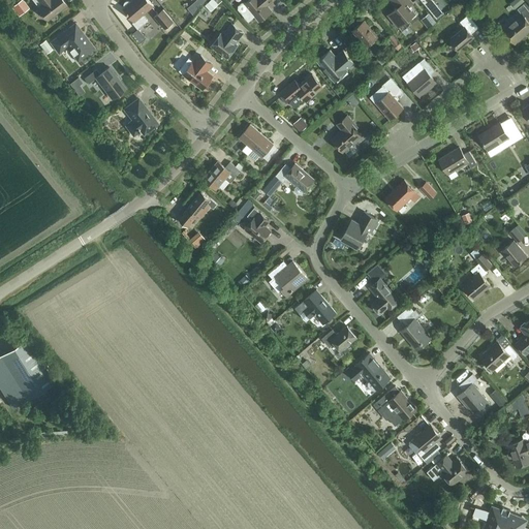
[(23,0),(19,0),(11,6),(19,16),(29,8),(23,0)]
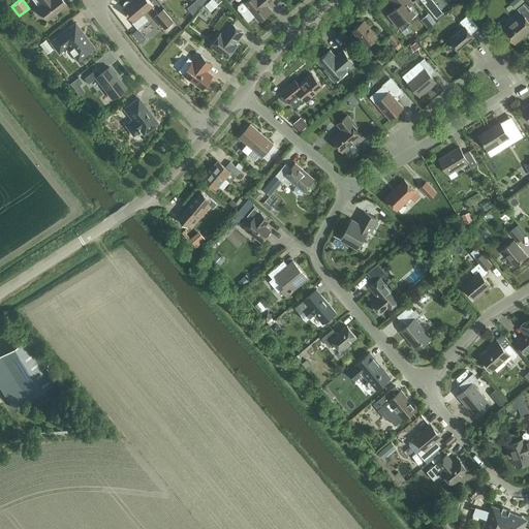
[(62,0),(32,0),(37,6),(48,20),(66,5),(62,0)]
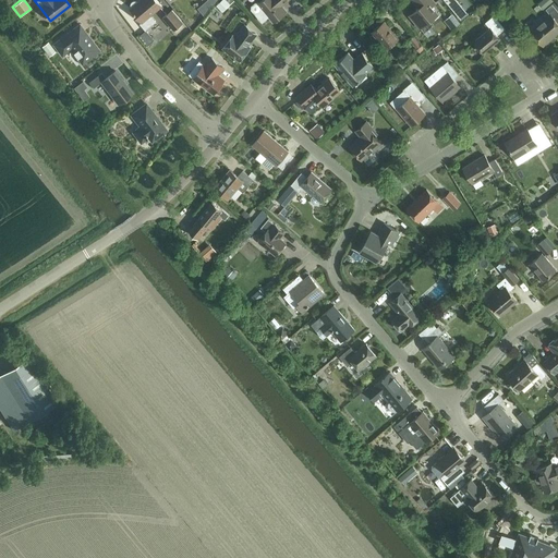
[(131,7),(131,8),(130,9),(142,22),(140,24),(145,29),(156,22),(150,15),(161,7),(156,0),(140,0),(137,2),(136,1),(135,1),(134,1),(133,1),(132,1),(132,2),(131,2),(131,3),(131,4),(131,5),(131,7)]
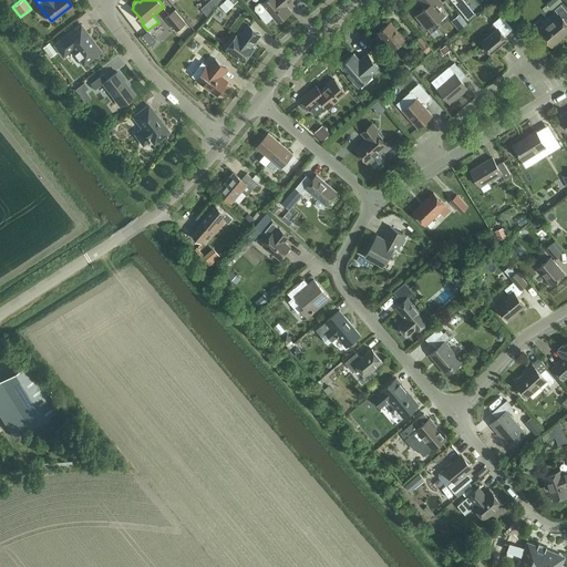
[(216,0),(213,8),(224,13),(230,0),(216,0)]
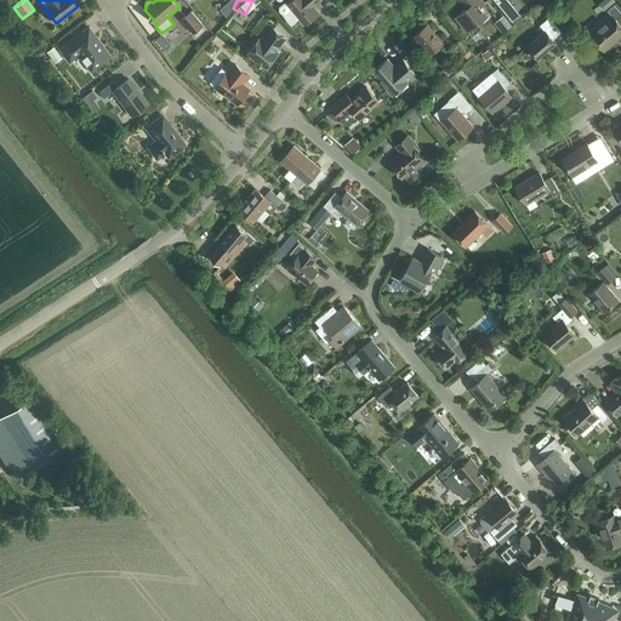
[(280,7),(280,10),(291,24),(298,18),(305,24),(318,12),(312,5),(314,3),(315,4),(319,0),(291,0),(288,4),(284,4),(280,7)]
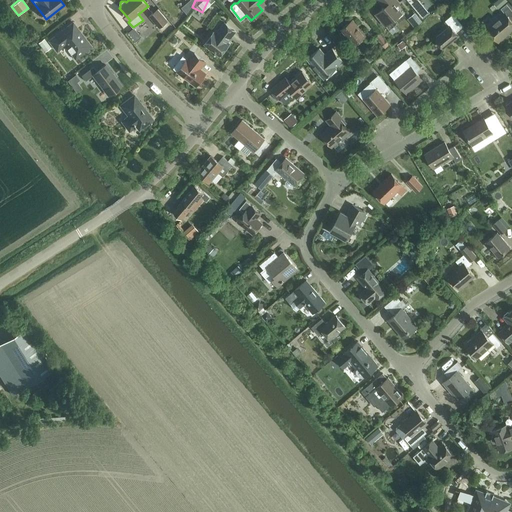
[(376,14),(385,25),(401,12),(395,4),(398,2),(396,0),(386,0),(389,3),(376,14)]
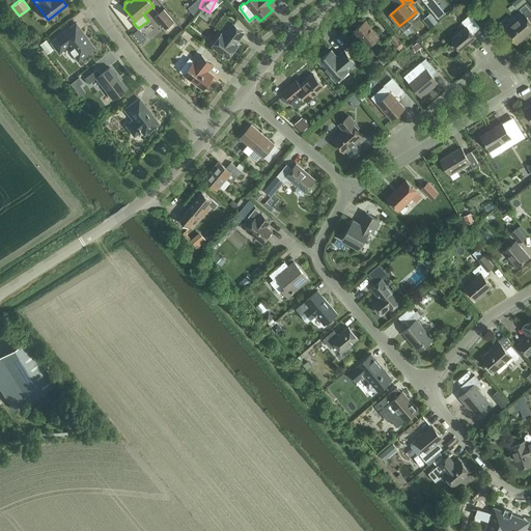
[(422,0),(439,19),(445,12),(435,0),(422,0)]
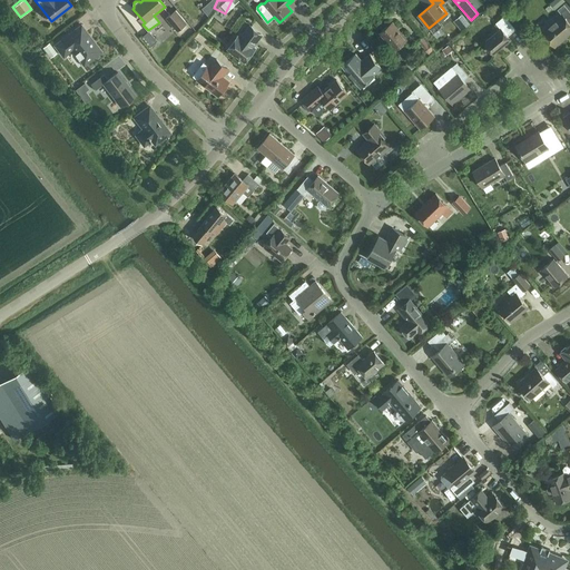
[(541,31),(554,47),(569,32),(569,23),(569,22),(569,11),(563,5),(558,10),(561,15),(541,31)]
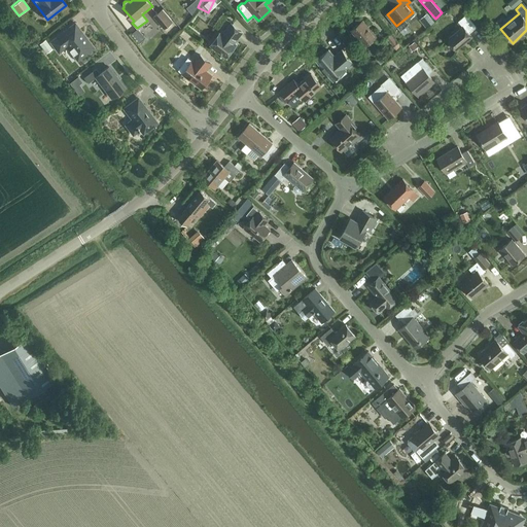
[(166,27),(169,30),(175,26),(171,22),(172,22),(162,9),(153,16),(164,28),(166,27)]
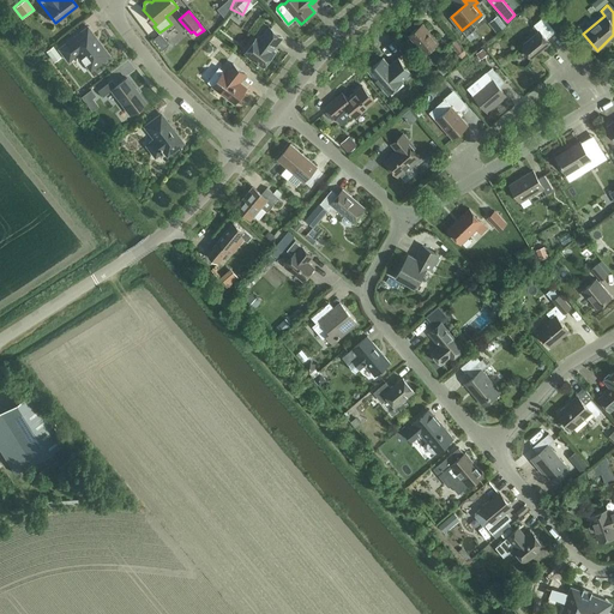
[(521,47),(531,59),(549,43),(547,40),(555,31),(543,17),(534,25),(539,31),(521,47)]
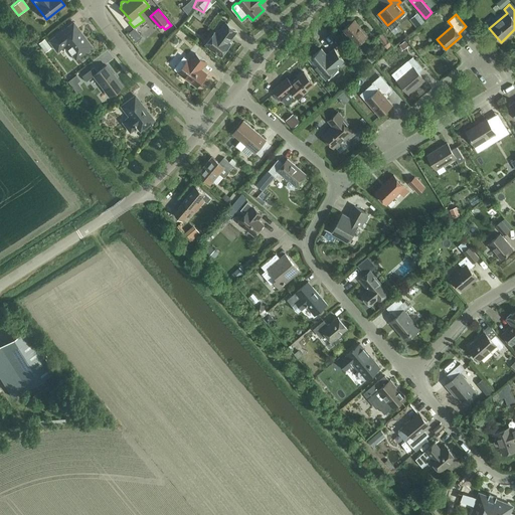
[(417,15),(412,19),(418,25),(422,21),(417,15)]
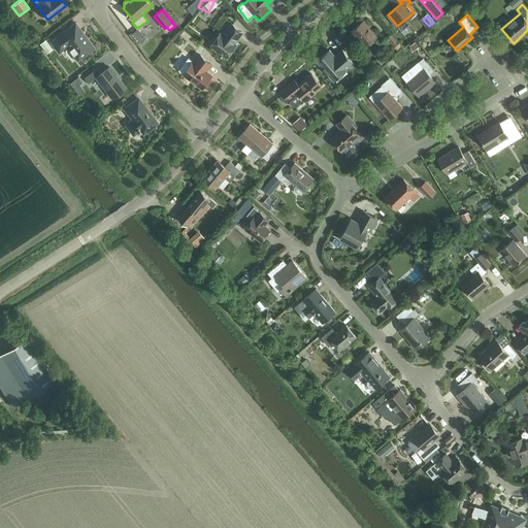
[(352,30),(364,45),(376,36),(363,21),(352,30)]
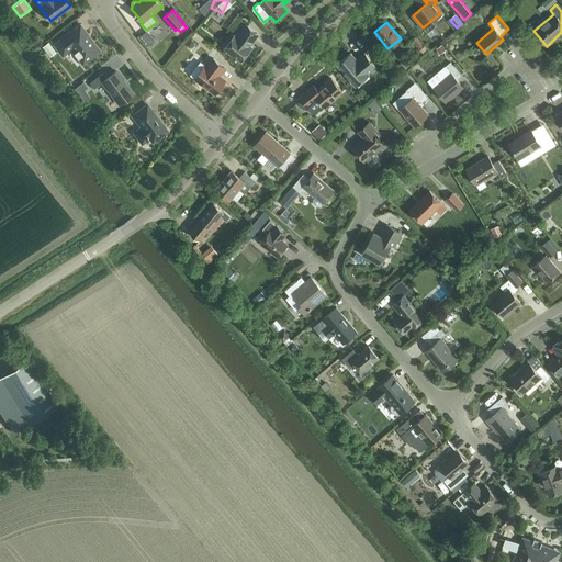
[(83,63),(100,51),(80,24),(54,44),(63,56),(72,47),(78,54),(77,57),(80,62),(83,62),(83,63)]
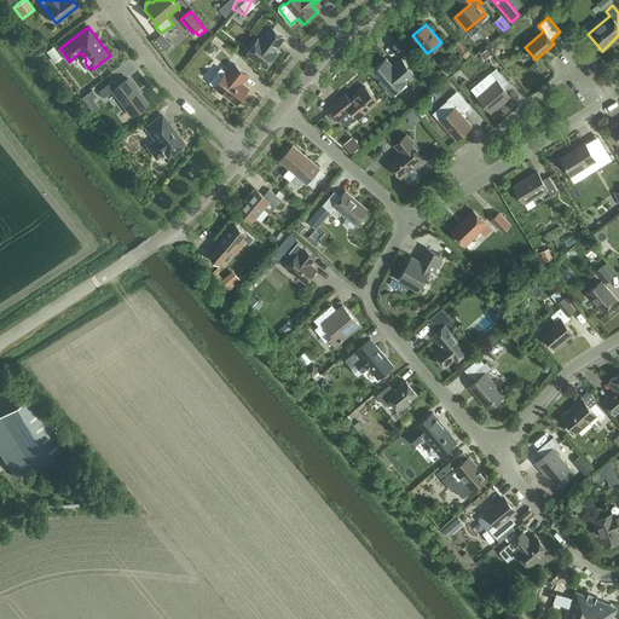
[(277,52),(275,51),(284,38),(272,28),(261,40),(259,39),(248,53),(266,67),(277,52)]
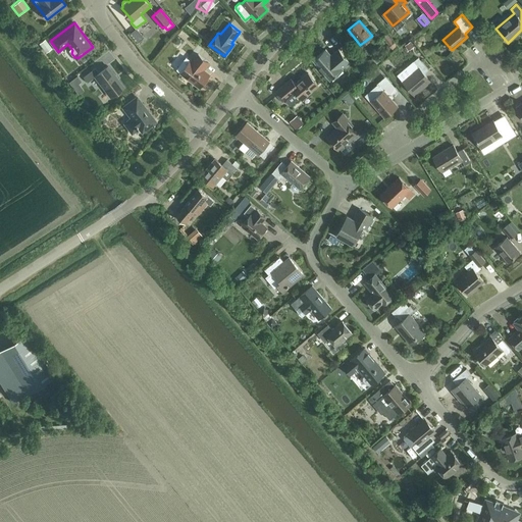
[(382,38),(394,50),(398,46),(386,34),(382,38)]
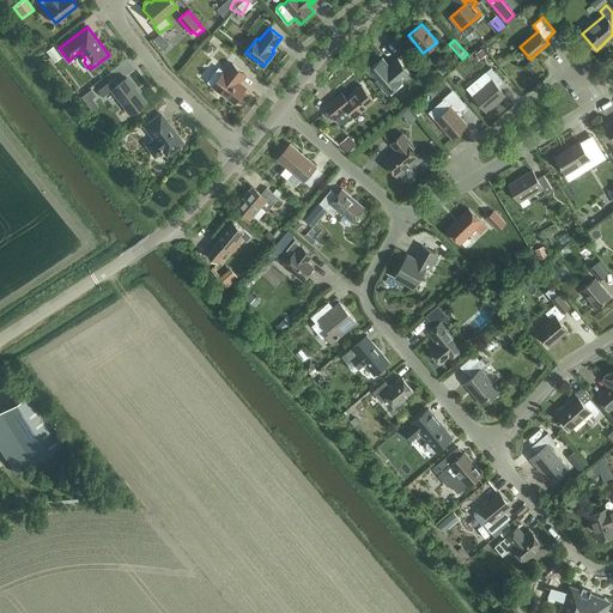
[(46,50),(50,58),(58,53),(53,46),(46,50)]
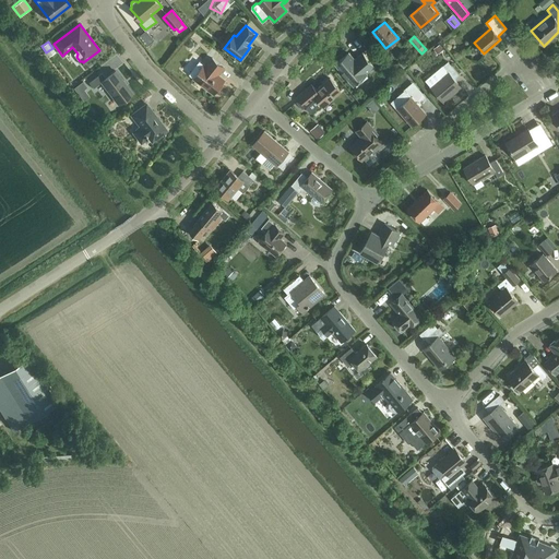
[(348,52),(335,63),(354,85),(367,73),(366,73),(375,66),(363,52),(355,59),(348,52)]
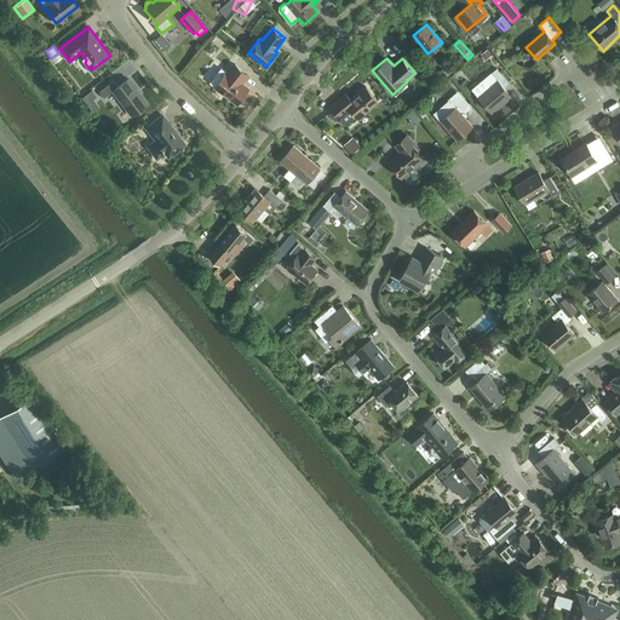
[(241,84),(248,74),(235,64),(228,74),(227,72),(214,86),(223,92),(222,93),(229,99),(230,98),(237,104),(248,89),(241,84)]
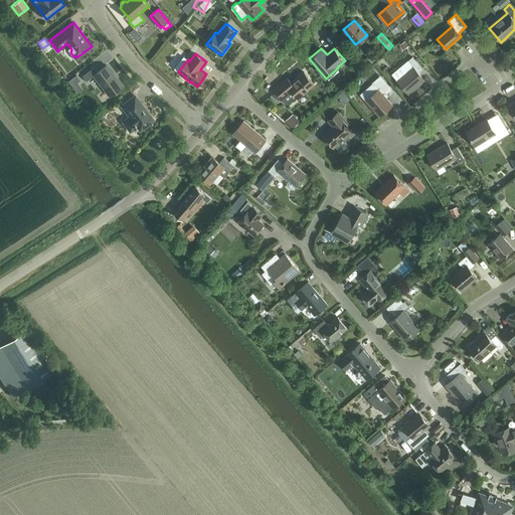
[(407,61),(392,74),(397,80),(408,94),(424,80),(418,72),(422,69),(412,57),(407,61)]
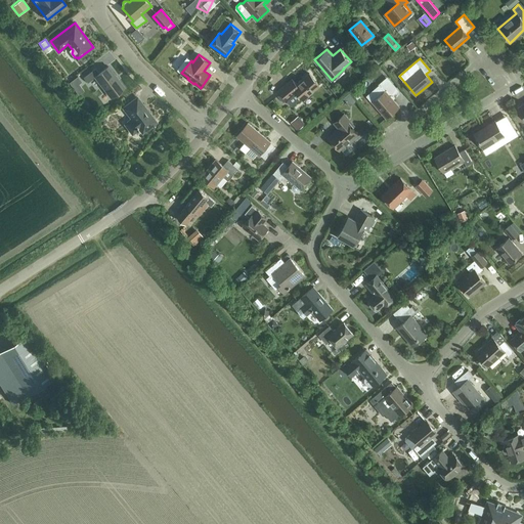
[(111,97),(124,87),(107,67),(99,73),(95,69),(83,77),(87,83),(94,77),(111,97)]
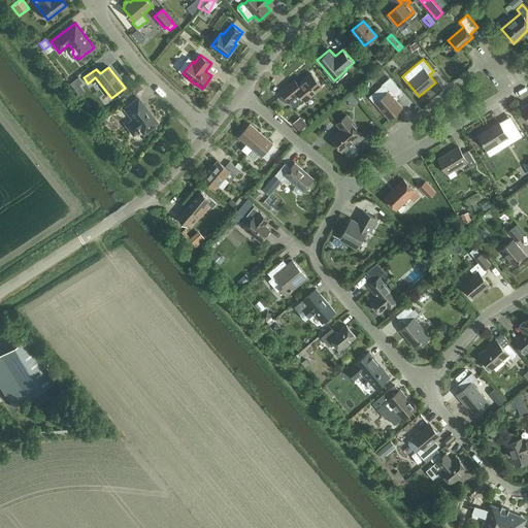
[(284,94),(281,96),(286,103),(289,100),(290,101),(299,93),(305,100),(322,86),(311,73),(298,85),(294,79),(282,91),(284,94)]
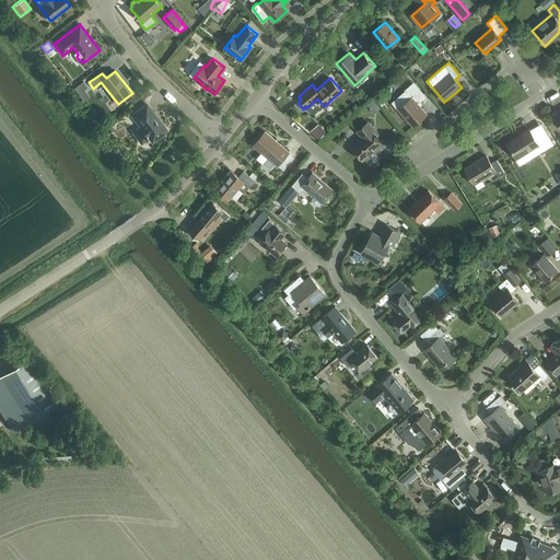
[(80,95),(88,89),(82,82),(74,88),(80,95)]
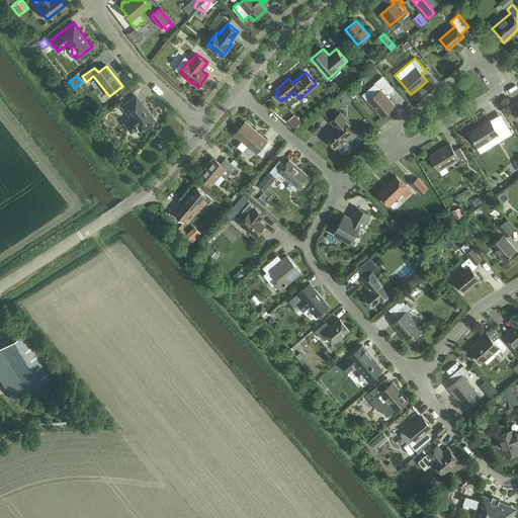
[(368,101),(381,116),(395,105),(383,93),(389,88),(380,79),(375,83),(375,84),(369,89),(369,91),(373,96),(368,101)]
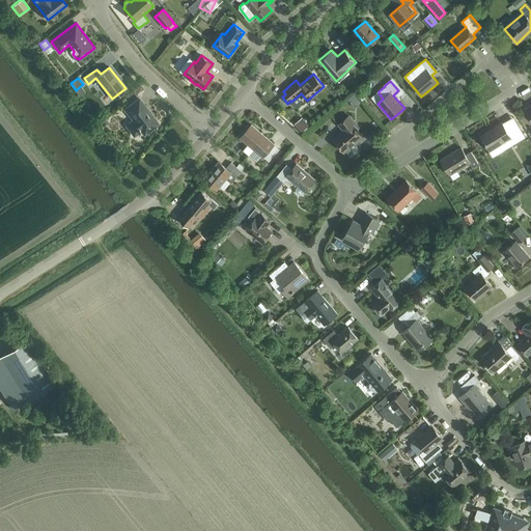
[(140,130),(144,135),(158,123),(139,99),(124,109),(133,120),(127,126),(133,135),(140,130)]
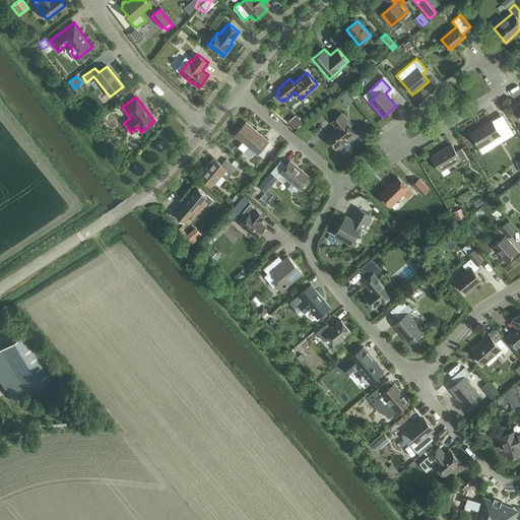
[(326,136),(336,149),(354,133),(344,122),(347,120),(341,113),(331,121),(336,128),(326,136)]
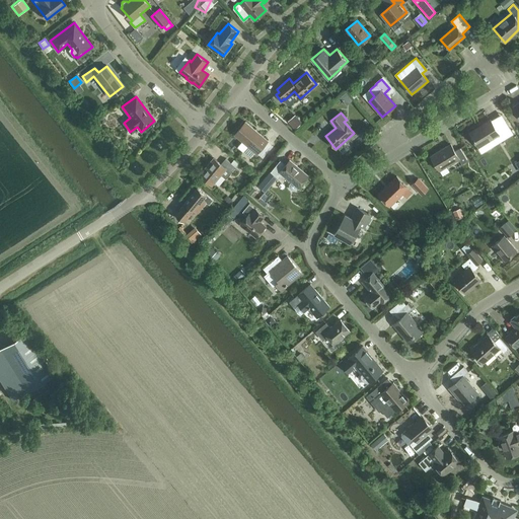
[(295,116),(289,122),(295,129),(301,123),(295,116)]
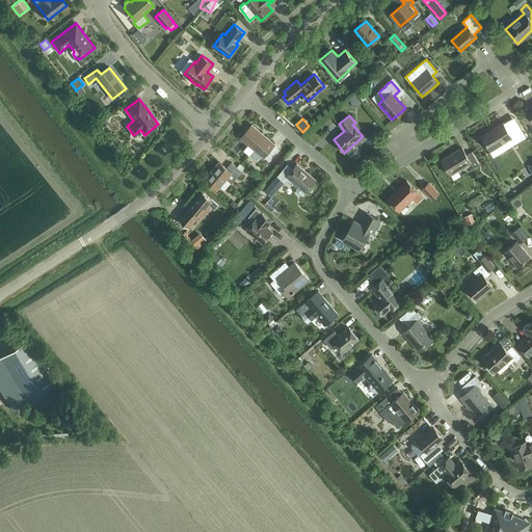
[(512,127),(507,130),(503,123),(481,136),(490,151),(511,138),(513,142),(520,139),(512,127)]
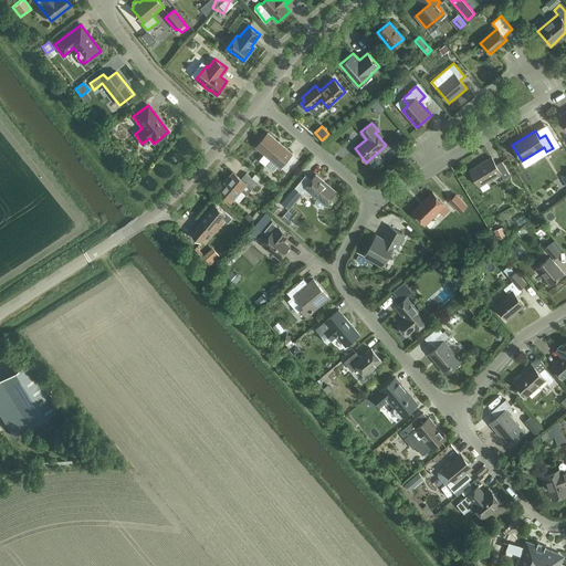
[(268,133),(255,147),(264,154),(259,160),(273,173),(279,166),(280,167),(292,153),(268,133)]
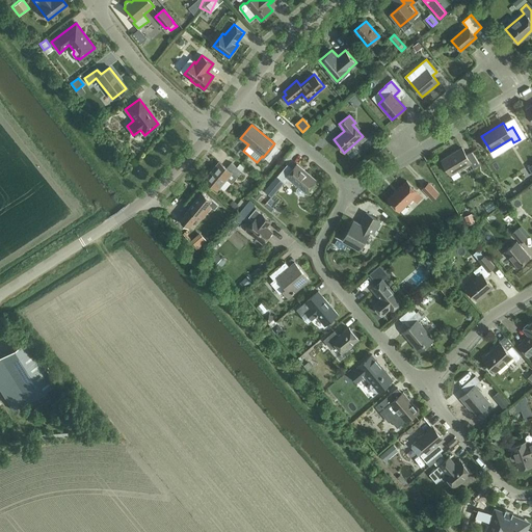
[(472,151),(466,155),(461,148),(442,160),(450,175),(471,163),(474,167),(479,164),(472,151)]
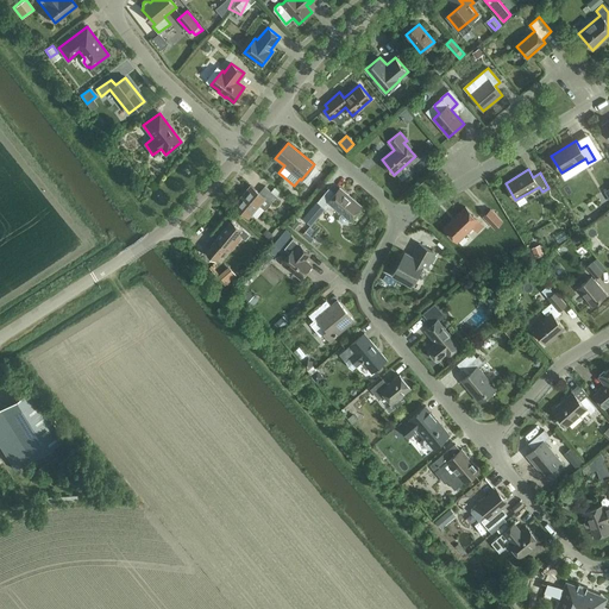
[(264,187),(259,193),(250,186),(234,206),(249,217),(258,205),(265,211),(276,196),(264,187)]
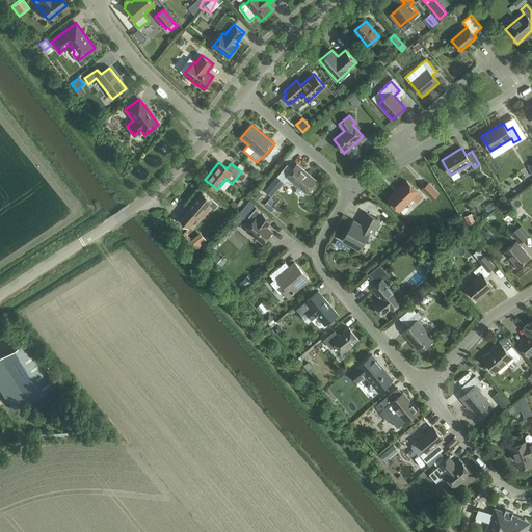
[(297,164),(293,169),(287,164),(267,187),(273,192),(277,188),(280,189),(287,181),(290,184),(292,182),(298,186),(296,188),(296,190),(296,192),(297,193),(298,194),(300,195),(302,195),(303,194),(315,180),(297,164)]
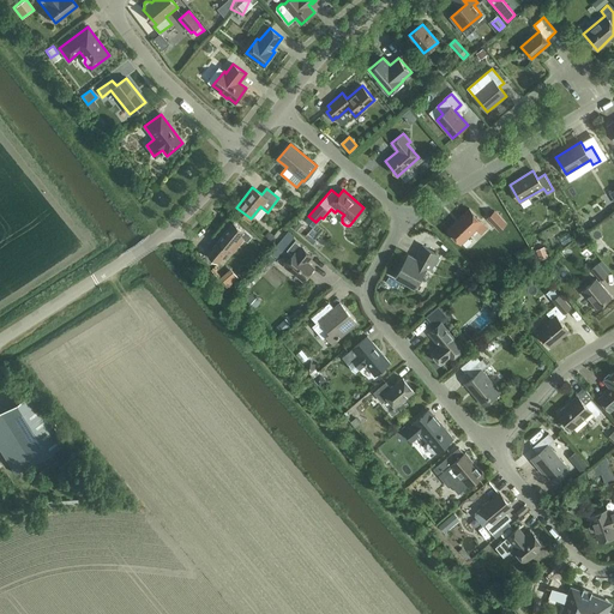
[(476,229),(481,234),(487,228),(469,209),(447,230),(461,244),(476,229)]
